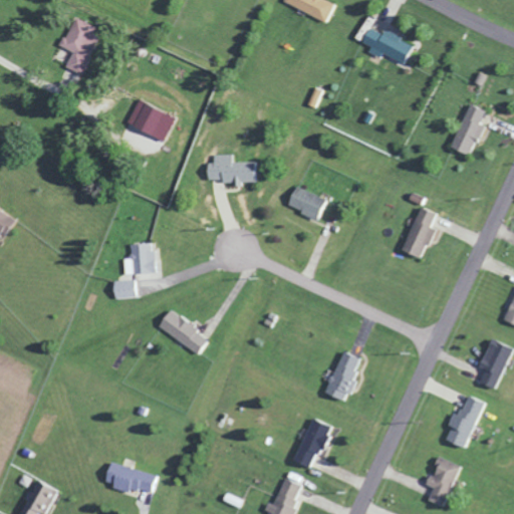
[(325,21),(333,3),(325,0),(283,0),(283,2),(325,21)]
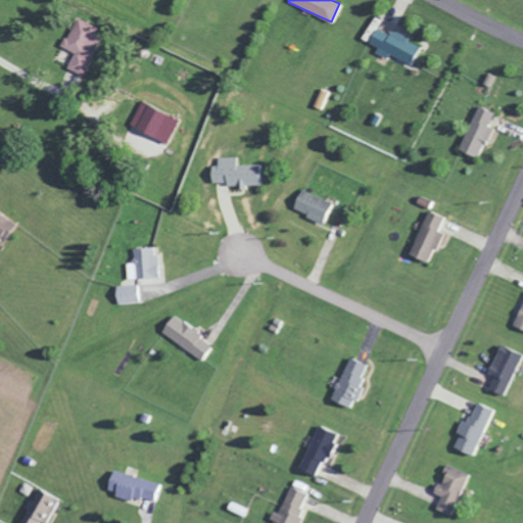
[(84,74),(104,32),(76,17),(61,46),(74,52),(67,65),(84,74)]
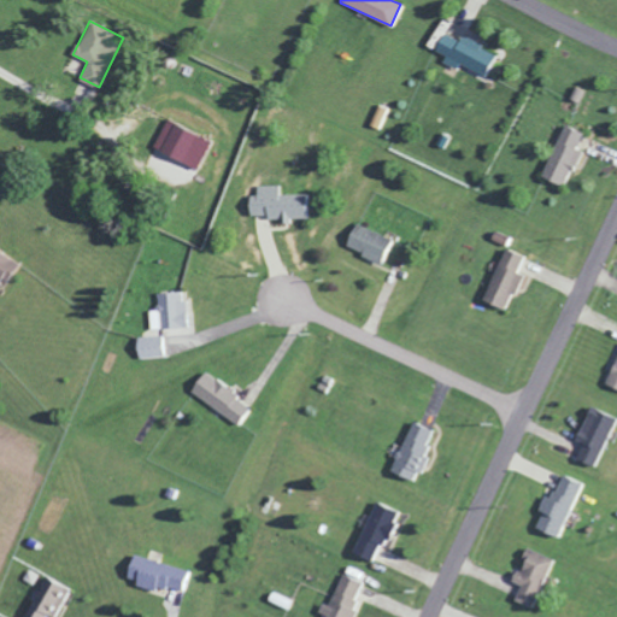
[(494,52),(460,35),(458,40),(442,31),(434,50),(445,56),(442,62),(454,68),(458,63),(482,76),(494,52)]
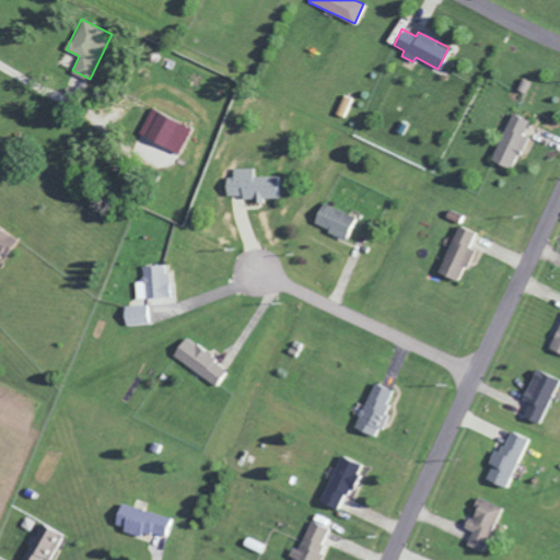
[(351,97),(342,95),(336,114),(346,117),(351,97)]
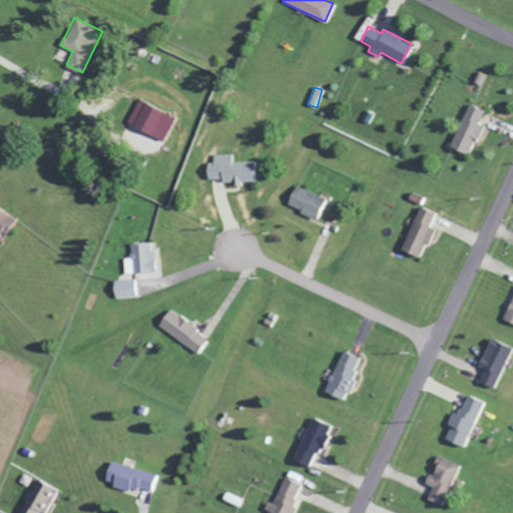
[(137,114),(132,125),(164,140),(175,116),(139,99),(133,112),(137,114)]
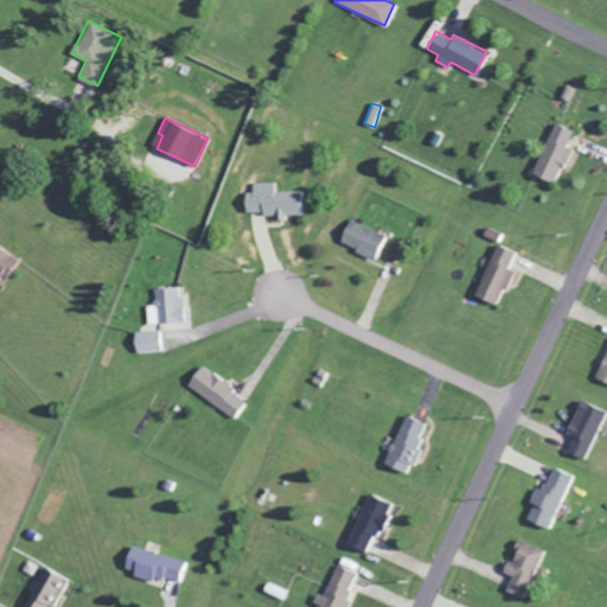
[(540,177),(556,183),(569,146),(567,145),(573,131),(560,126),(550,151),(549,149),(540,177)]
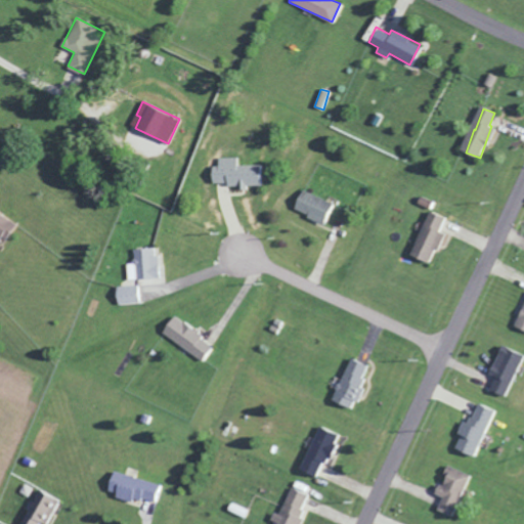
[(236,165),(236,157),(217,158),(217,168),(211,168),(211,182),(227,182),(227,186),(259,185),(258,164),(236,165)]
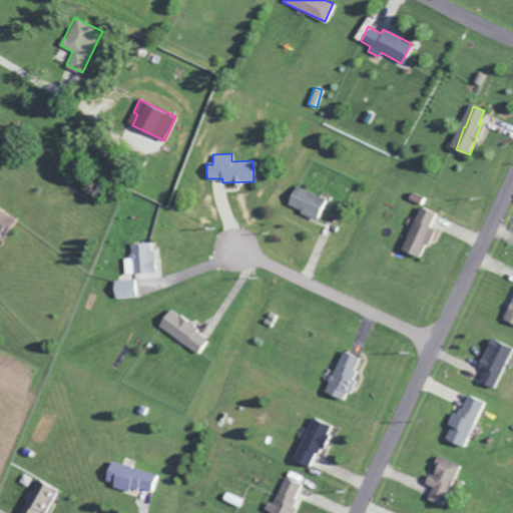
[(317,217),(324,196),(293,186),(286,206),(317,217)]
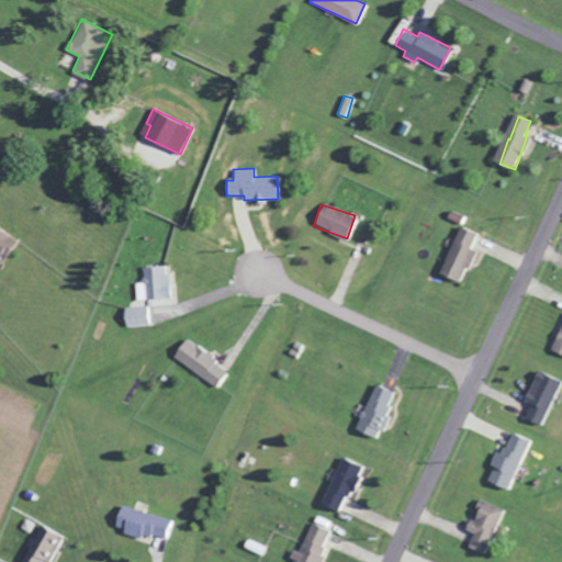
[(0,259),(2,257),(8,261),(24,238),(4,224),(1,228),(0,227),(0,259)]
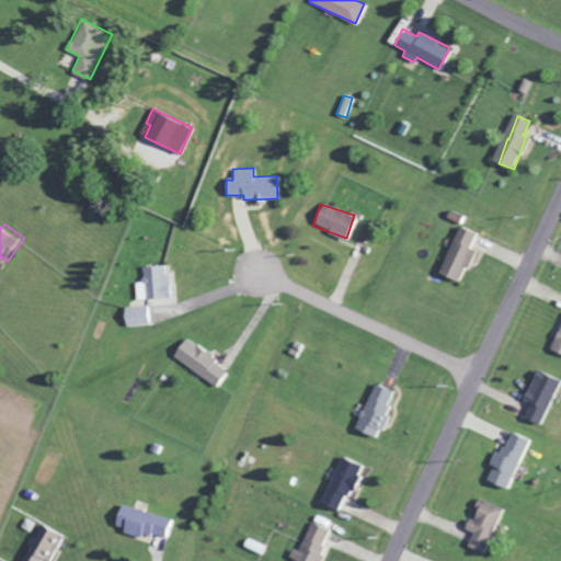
[(476,232),(457,226),(442,267),(447,268),(444,276),(460,282),(472,248),(470,248),(476,232)]
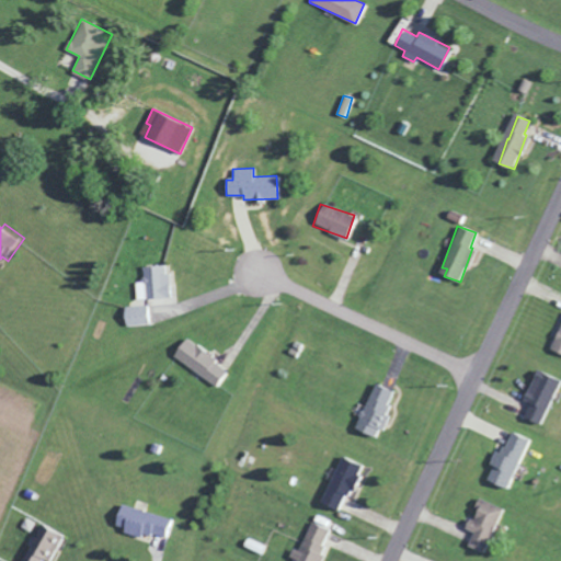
[(137,300),(170,297),(167,263),(141,266),(144,281),(135,282),(137,300)]
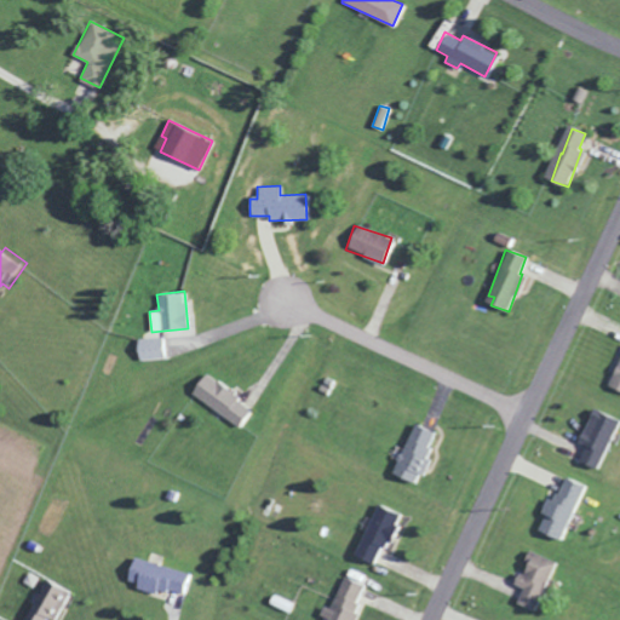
[(137,338),(137,360),(164,360),(164,337),(137,338)]
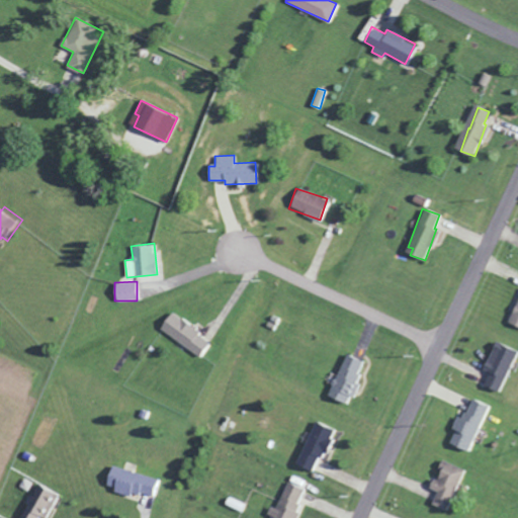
[(517,326),(517,298),(507,322),(517,326)]
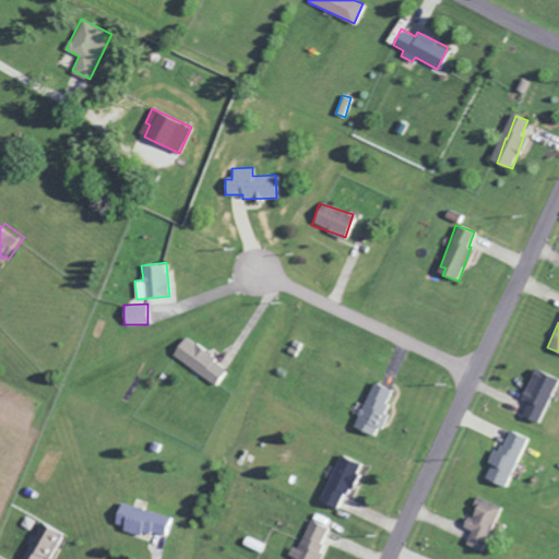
[(228,369),(185,335),(171,353),(214,387),(228,369)]
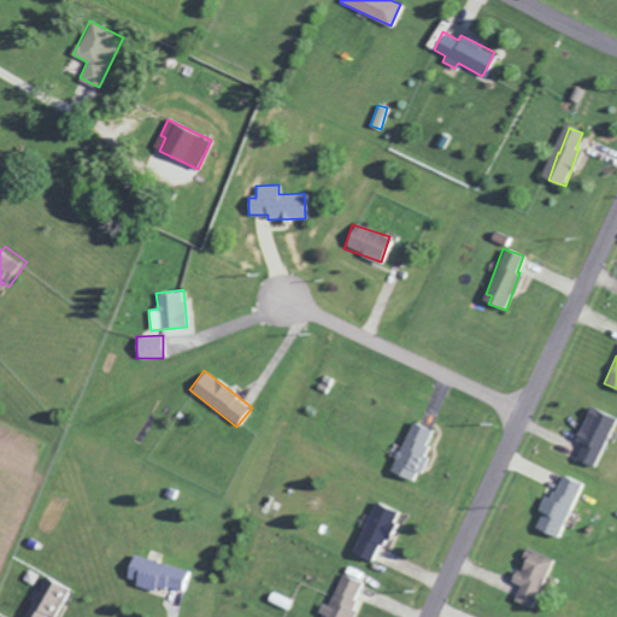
[(616,418),(591,406),(574,439),(583,444),(576,457),(593,466),(616,418)]
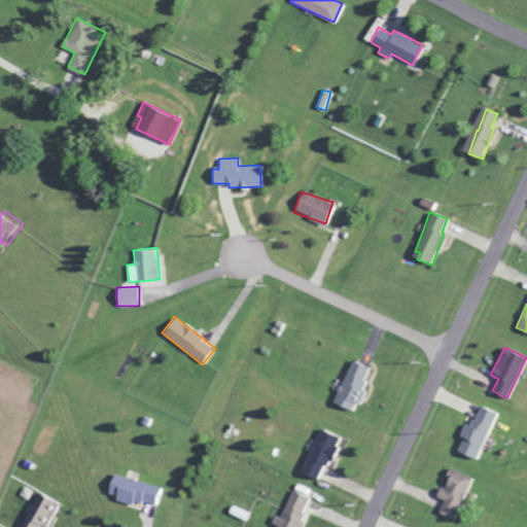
[(372,369),(351,359),(332,402),(353,411),(372,369)]
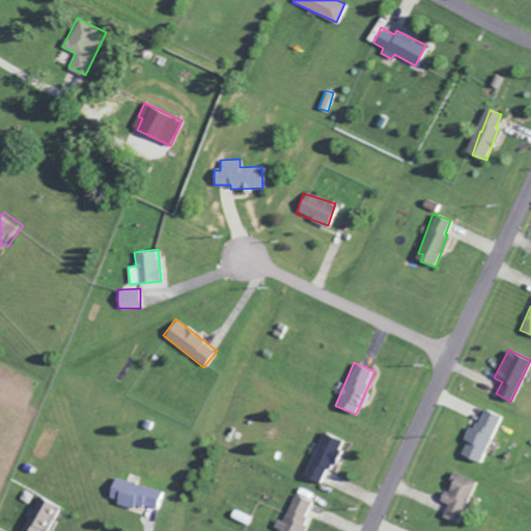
[(472,420),(464,440),(467,441),(462,454),(481,463),(502,415),(485,408),(478,422),(472,420)]
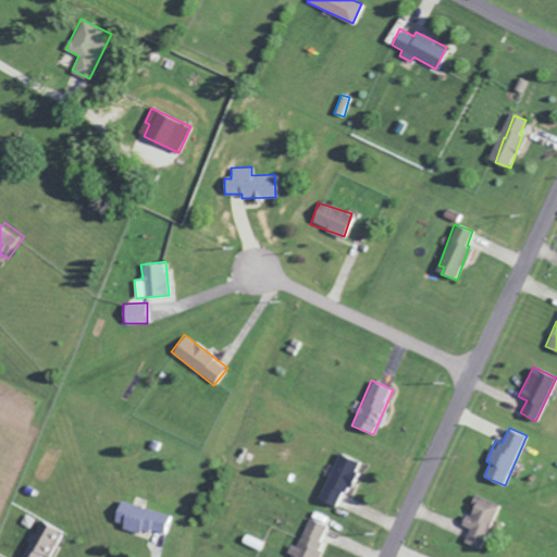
[(358,461),(338,452),(316,498),(335,508),(358,461)]
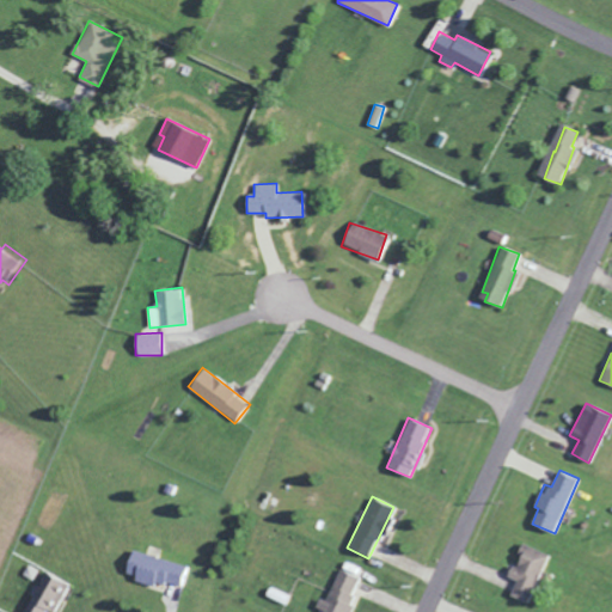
[(527,603),(549,555),(524,544),(514,567),(510,565),(506,576),(516,581),(509,595),(527,603)]
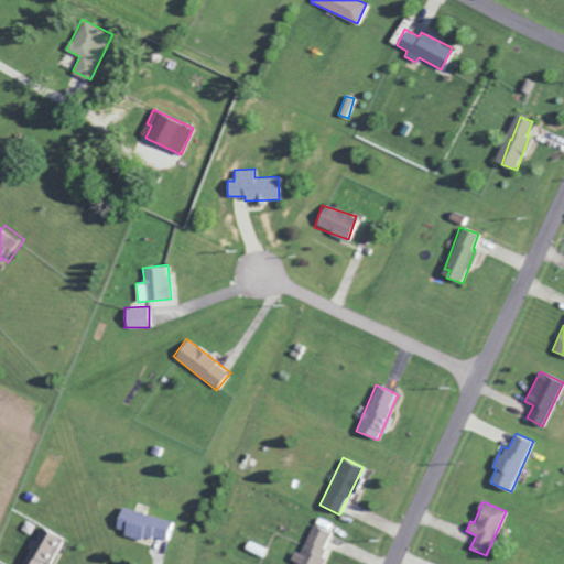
[(171,520),(120,507),(114,529),(164,543),(171,520)]
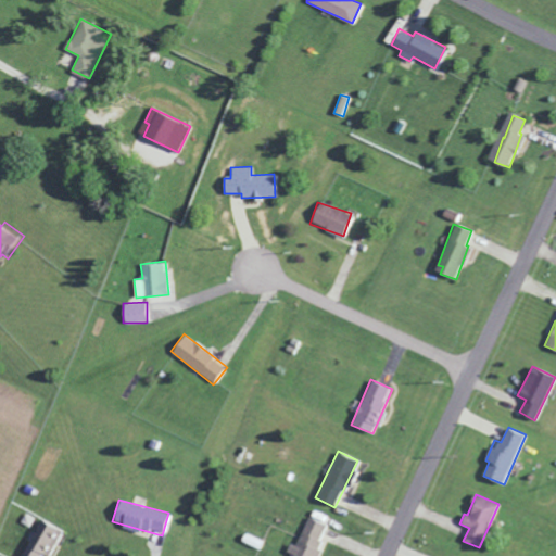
[(295,545),(291,544),(286,555),(314,555),(327,525),(307,517),(295,545)]
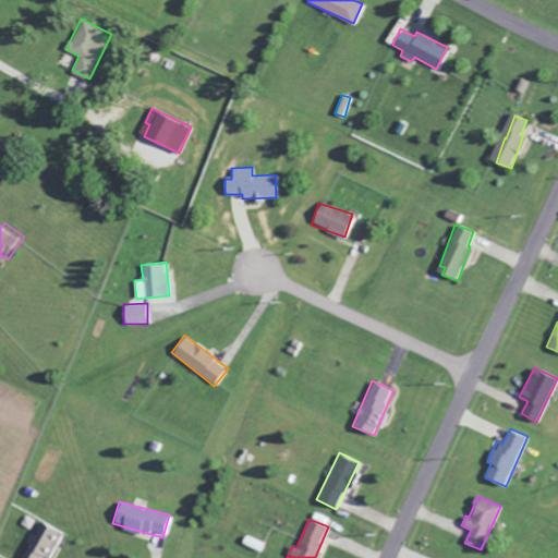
[(49,557),(61,532),(43,524),(33,544),(28,542),(21,557),(23,557),(40,557),(41,556),(47,557),(49,557)]
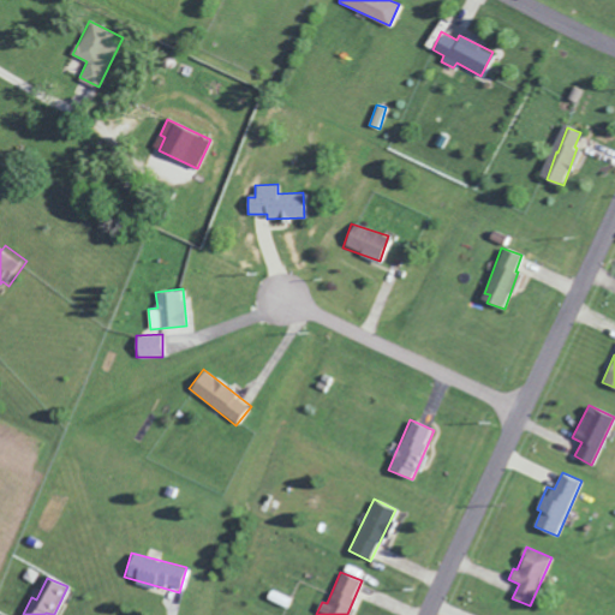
All buildings are outlined.
